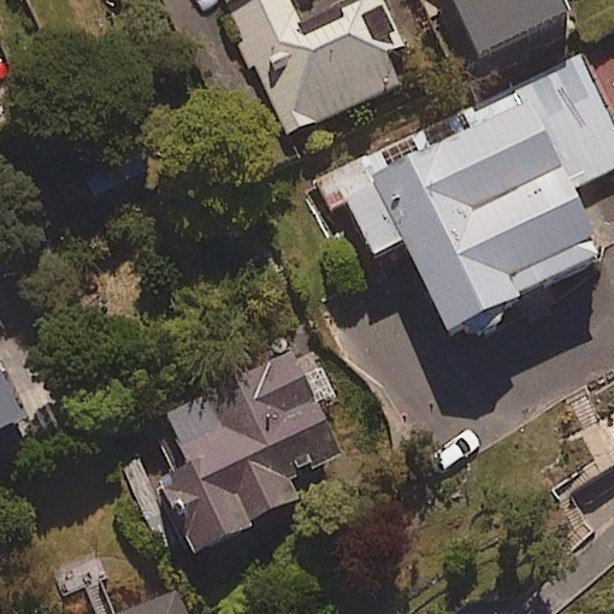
[(228,0),(225,1),(285,134),(399,82),(384,49),(401,41),(382,0),(349,0),(299,23),(288,0),(228,0)]
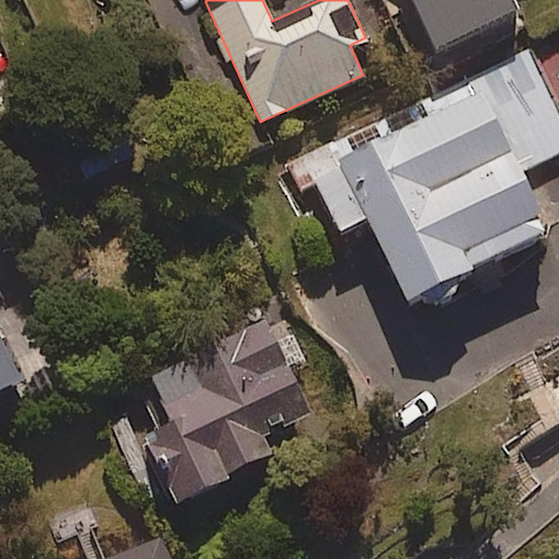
[(411,0),(438,50),(517,10),(512,0),(411,0)]
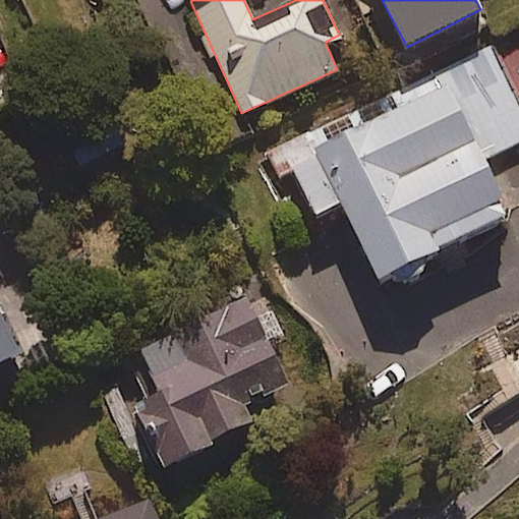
[(518,32),(489,46),(513,96),(518,93),(518,32)]
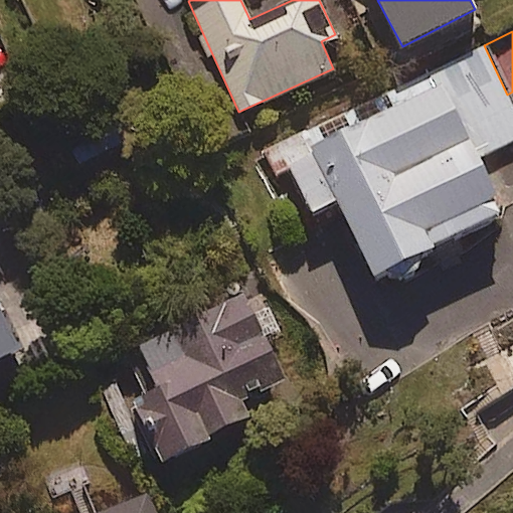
[(512,106),(507,95),(484,45),(265,149),(275,171),(290,164),(313,213),(340,201),(376,280),(395,271),(400,283),(423,272),(418,260),(436,251),(434,247),(505,214),(477,156),(512,139),(512,106)]
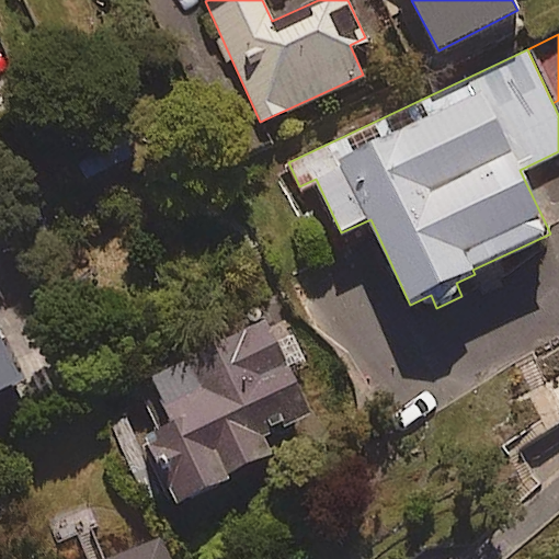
[(314,411),(263,317),(117,396),(177,505),(273,453),(264,437),(314,411)]
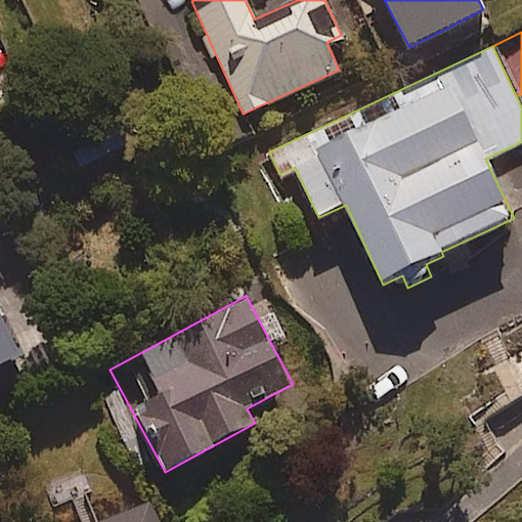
[(521,319),(501,335),(521,365),(521,319)]
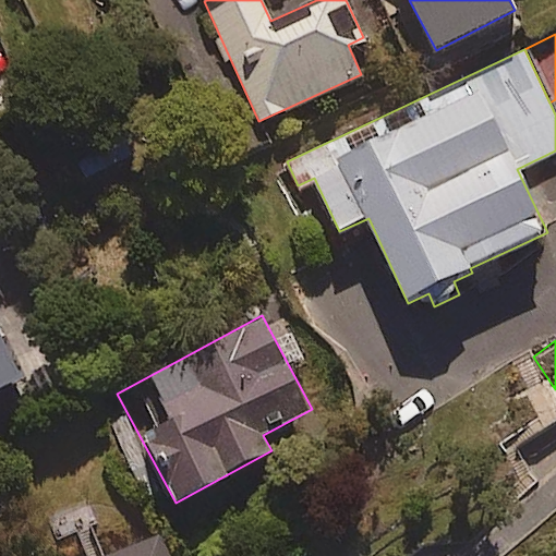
[(0,410),(22,401),(0,350),(0,410)]
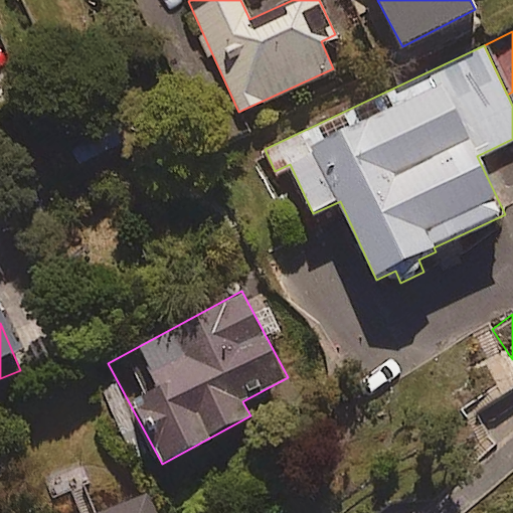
[(160,512),(151,491),(102,512),(160,512)]
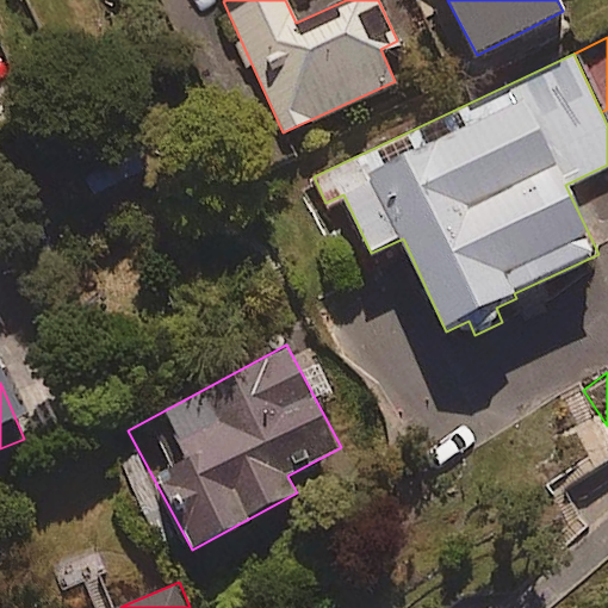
All buildings are outlined.
